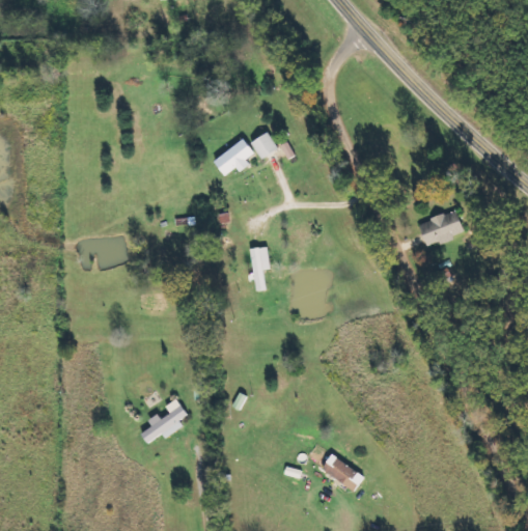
[(251,142),(261,160),(279,148),(269,132),(251,142)]
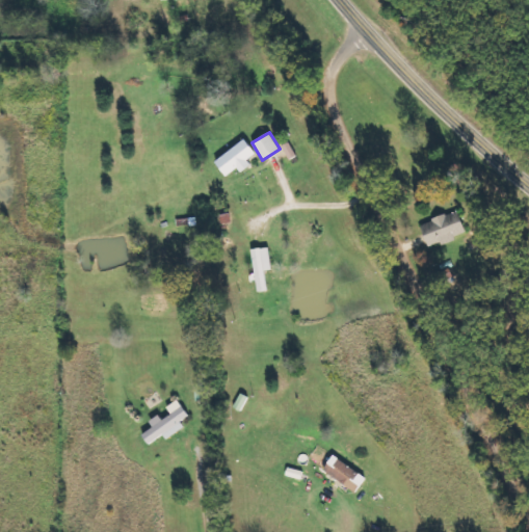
[(250,163),(247,158),(255,154),(245,139),(215,158),(227,178),(250,163)]
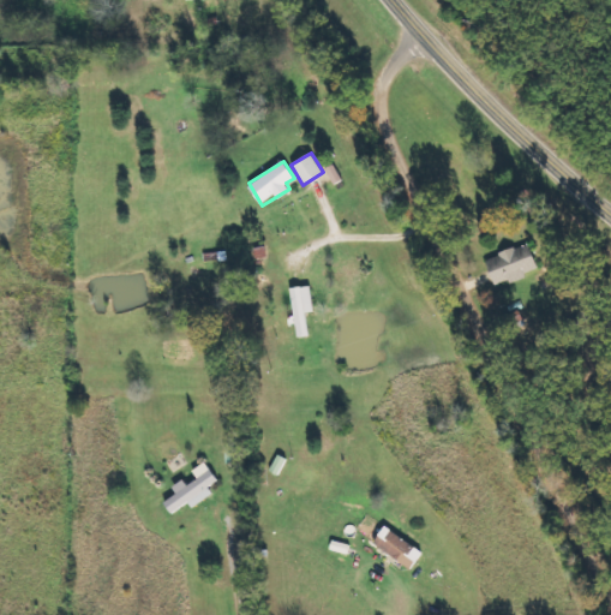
[(538,269),(528,243),(484,258),(493,285),(538,269)]
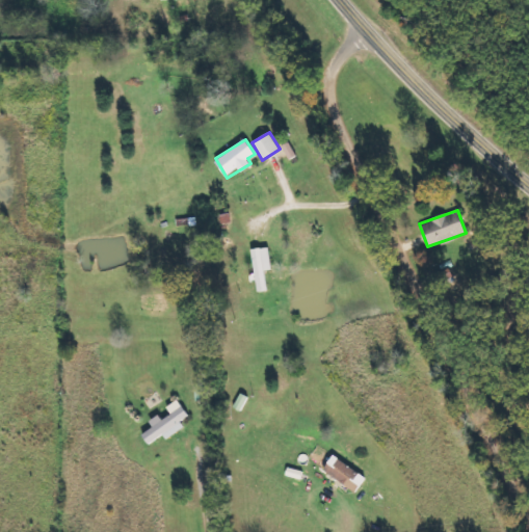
[(267,290),(264,270),(271,269),(267,246),(249,249),(257,291),(267,290)]
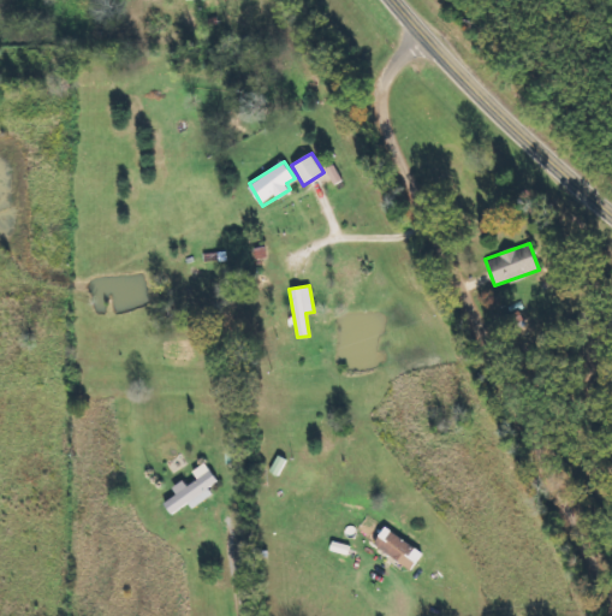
[(212,495),(207,487),(217,481),(205,462),(190,472),(195,479),(185,485),(183,480),(171,487),(176,493),(164,502),(171,514),(188,503),(191,508),(212,495)]
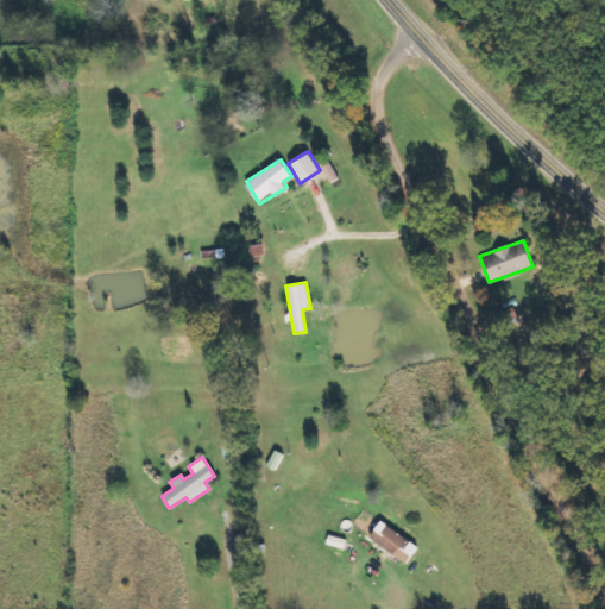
[(418,545),(378,522),(369,540),(409,563),(418,545)]
